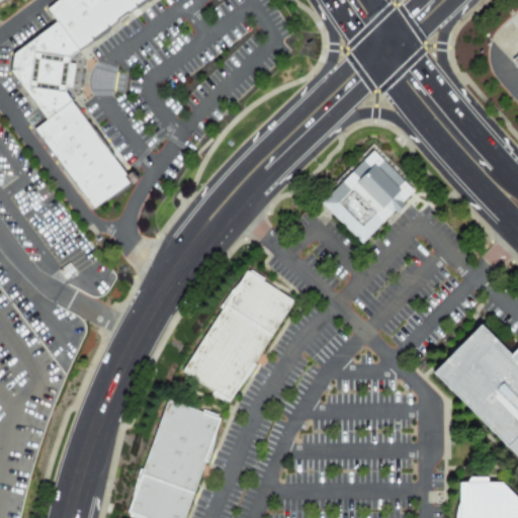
[(150,0),(73,59),(71,87),(113,144),(138,176),(98,207),(71,171),(40,130),(52,120),(12,68),(13,53),(59,18),(51,8),(61,0),(150,0)]
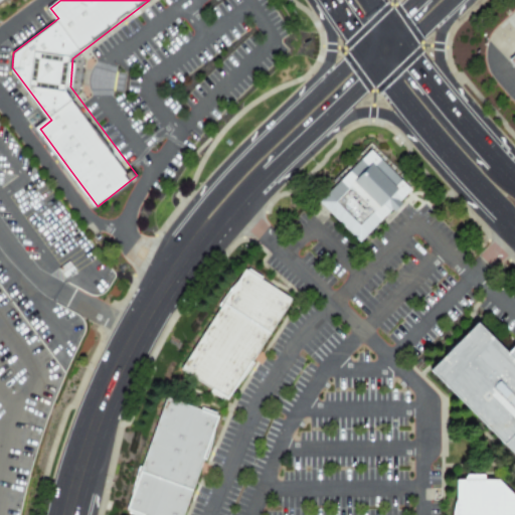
[(357,243),(317,204),(368,151),(408,191),(357,243)]
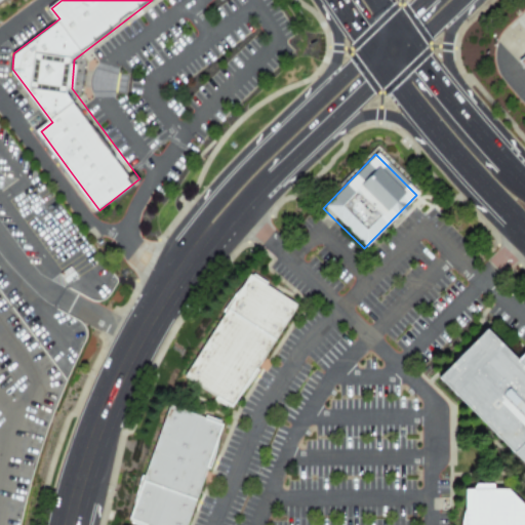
[(299,305),(231,410),(186,381),(254,275),(299,305)]
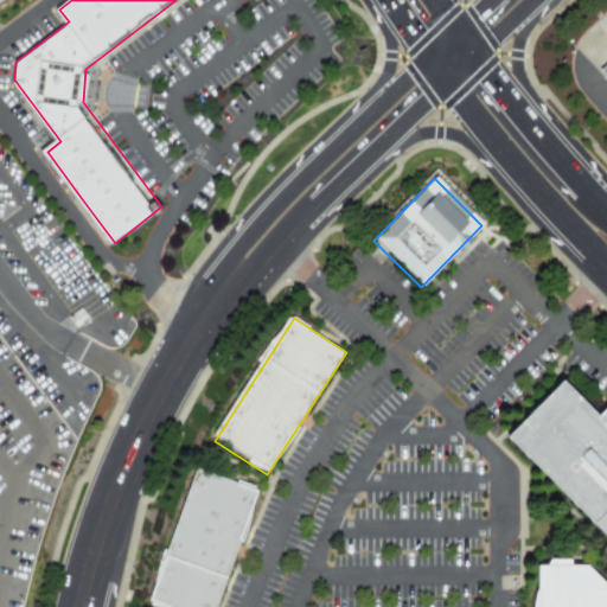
[(561,381),(606,427),(606,536),(506,435),(561,381)]
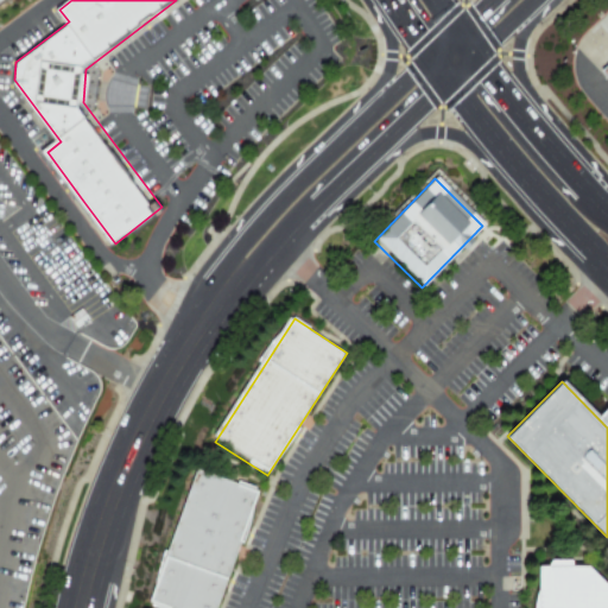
[(202,469),(260,491),(217,607),(154,607),(152,607),(202,469)]
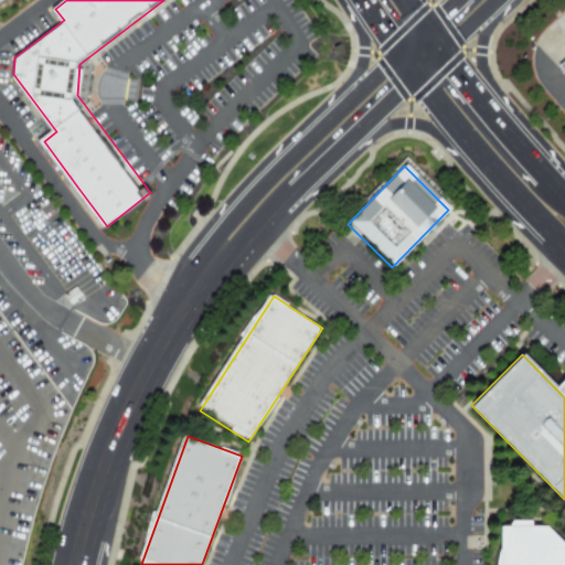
[(499,564),(499,529),(548,529),(564,544),(563,564),(499,564)]
